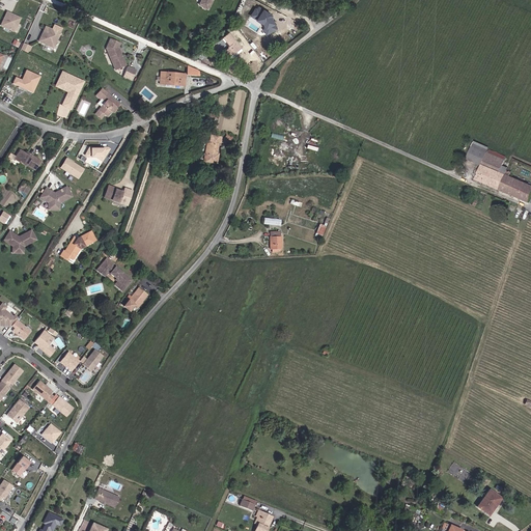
[(21,18),(6,11),(0,25),(15,32),(21,18)]
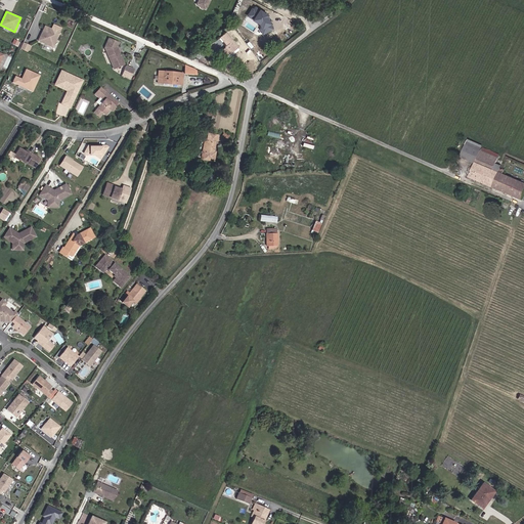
[(43,39),(41,42),(55,49),(62,35),(48,29),(44,37),(45,37),(44,40),(43,39)]
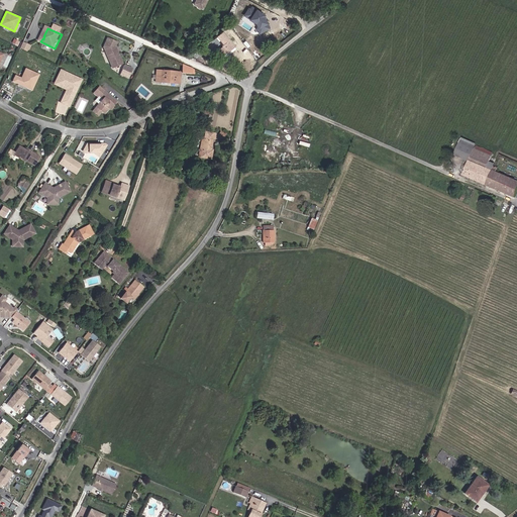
[(223,55),(234,45),(223,31),(212,39),(223,55)]
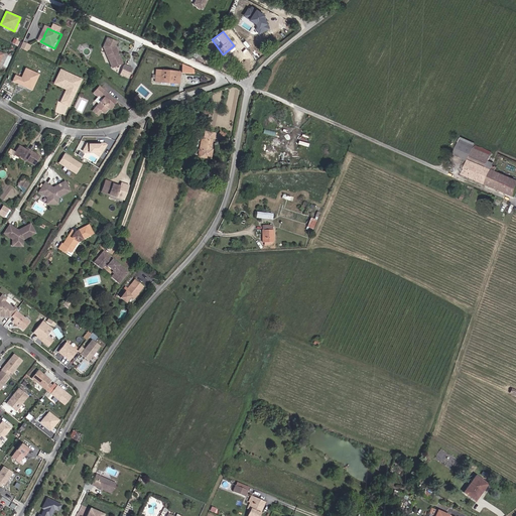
[(28,51),(31,44),(23,41),(20,47),(28,51)]
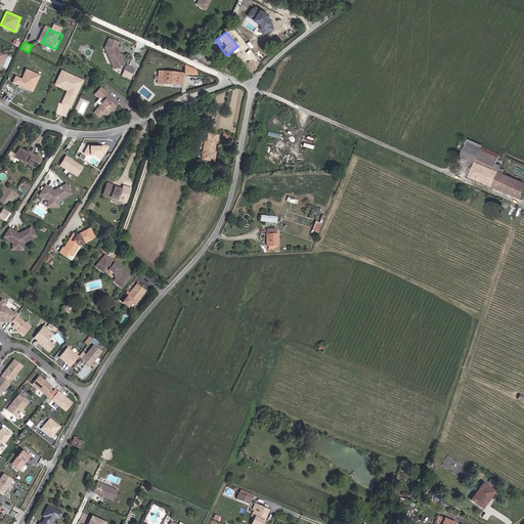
[(117,58),(117,56),(118,56),(116,50),(118,46),(107,42),(105,46),(113,68),(121,66),(118,58),(117,58)]
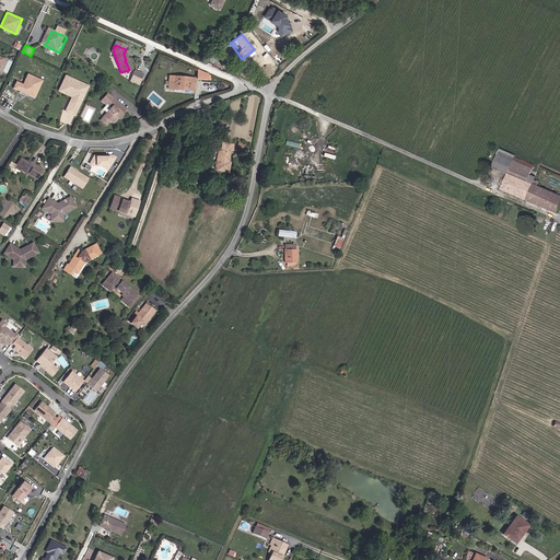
[(138,85),(140,80),(142,76),(133,71),(129,82),(138,85)]
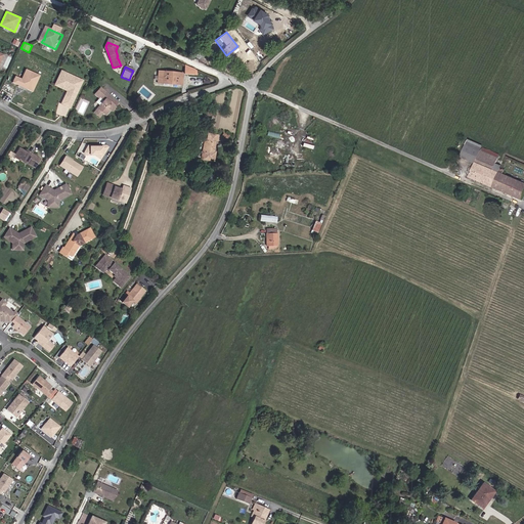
[(179,68),(158,67),(158,84),(163,84),(163,82),(173,83),(173,85),(178,85),(179,68)]
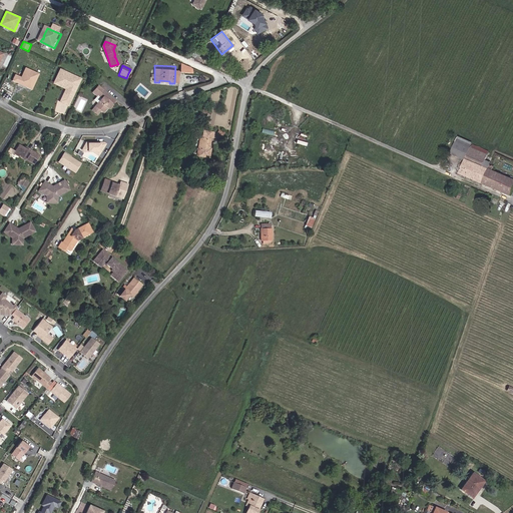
[(32,90),(39,73),(25,67),(21,76),(15,73),(12,81),(32,90)]
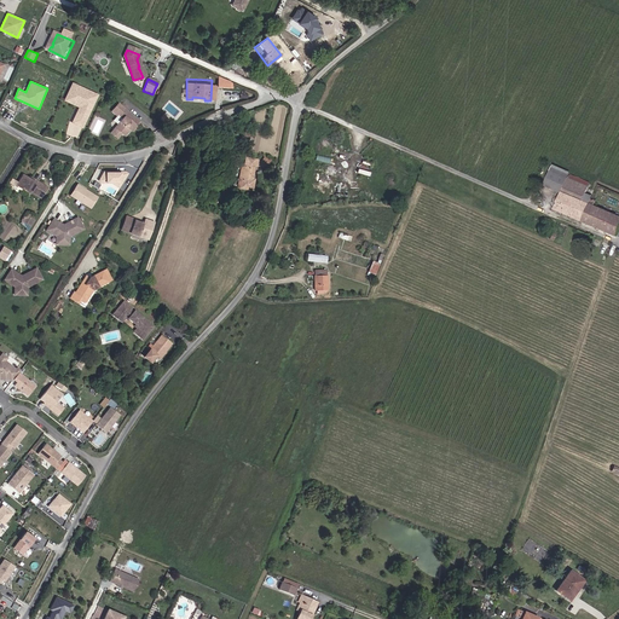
[(71,122),(84,128),(98,94),(86,90),(85,91),(76,87),(77,86),(71,84),(65,98),(76,103),(77,102),(80,103),(79,106),(71,122)]
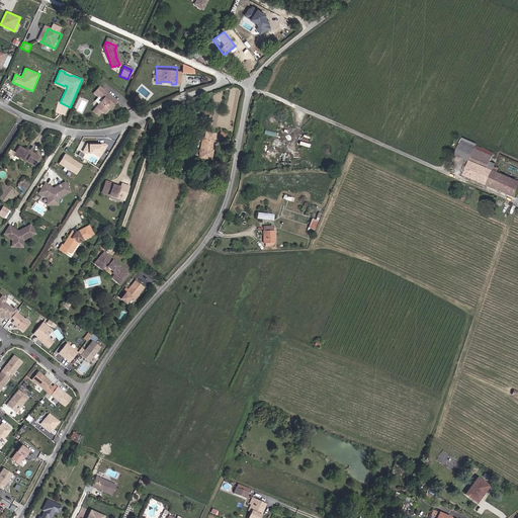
[(111,108),(113,106),(115,107),(119,102),(101,87),(96,92),(105,99),(100,104),(95,111),(100,115),(103,111),(106,113),(111,108)]
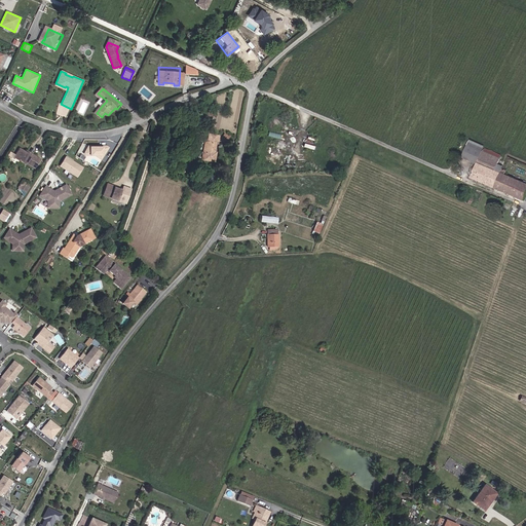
[(102,106),(107,101),(98,94),(97,96),(101,98),(98,102),(102,106)]
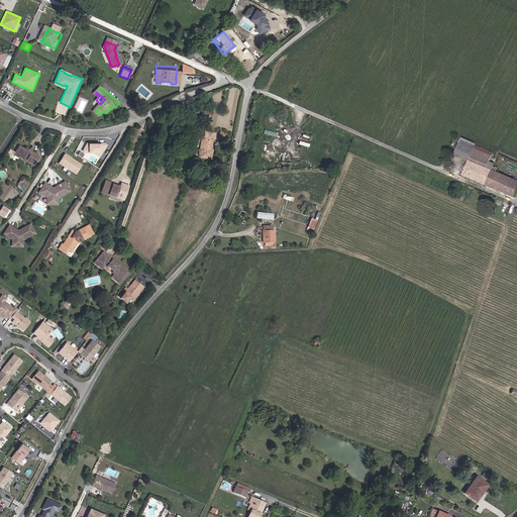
[(212,141),(214,141),(215,133),(205,132),(200,158),(211,160),(212,149),(210,149),(212,141)]
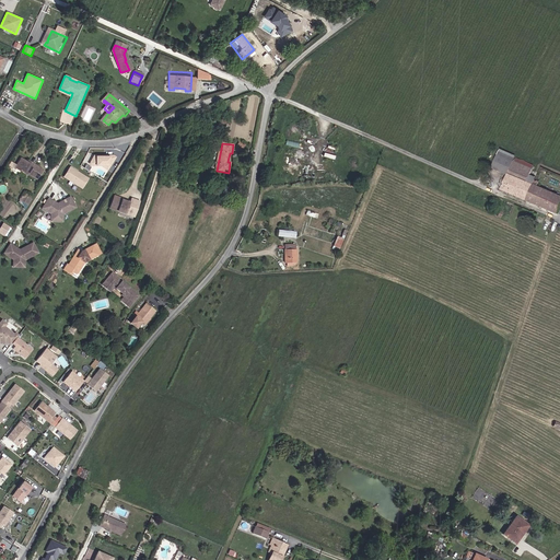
[(514,161),(515,158),(500,150),(498,154),(514,161)]
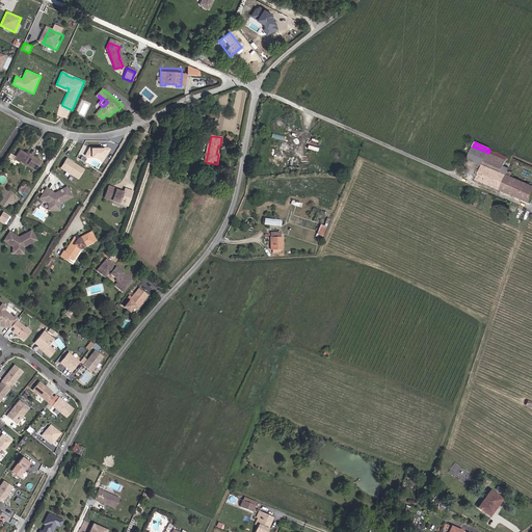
[(501,173),(503,167),(506,161),(488,153),(473,147),(468,159),(482,165),(476,179),(500,189),(506,176),(501,173)]
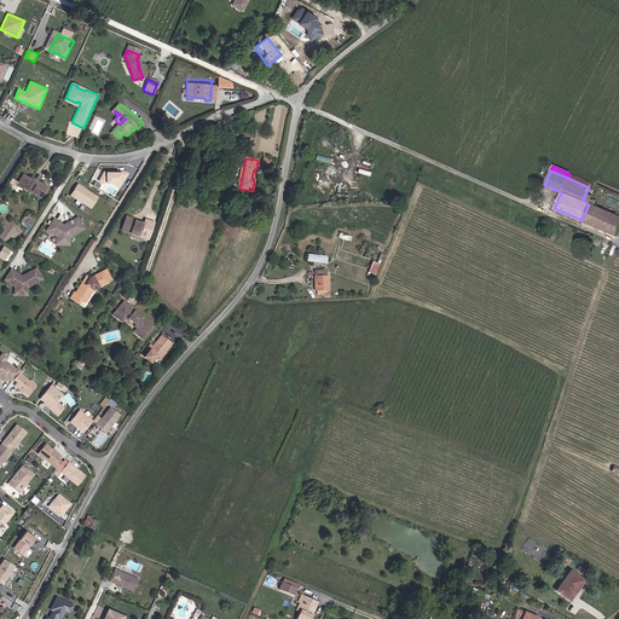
[(98,181),(102,184),(111,184),(114,186),(116,181),(121,184),(127,174),(125,173),(120,173),(120,174),(116,174),(116,173),(104,173),(98,181)]
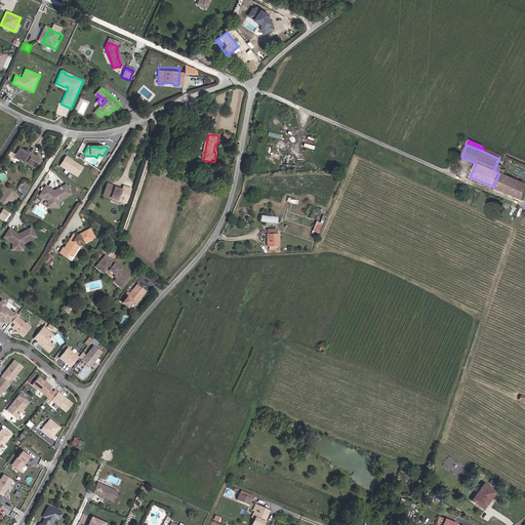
[(499,159),(500,155),(483,148),(482,151),(499,159)]
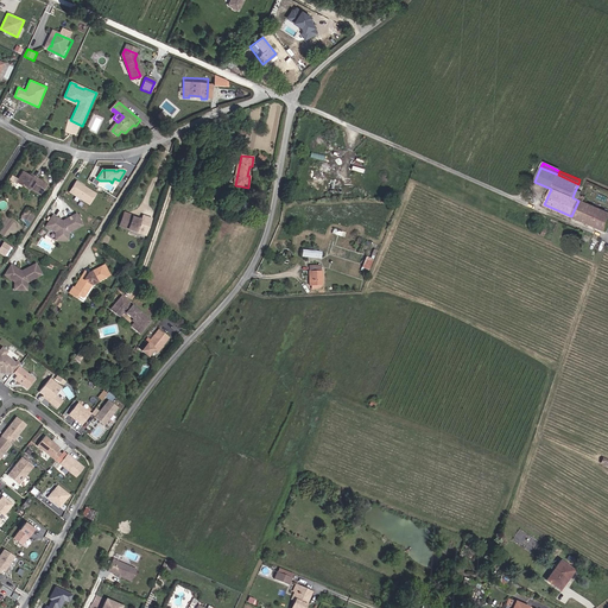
[(24,182),(21,184),(29,189),(30,187),(40,194),(46,184),(35,177),(33,179),(27,176),(23,172),(19,178),(24,182)]
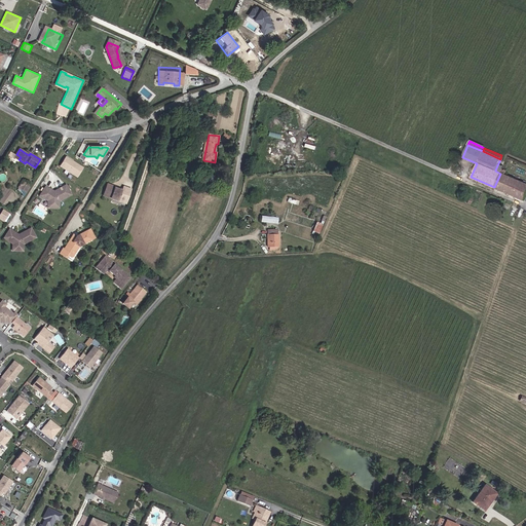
[(65,157),(59,166),(76,178),(82,168),(65,157)]
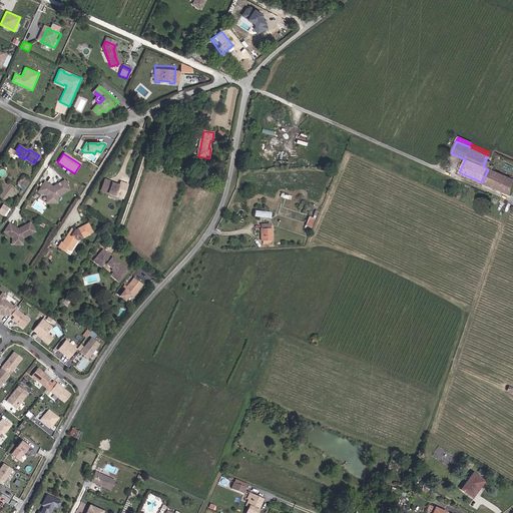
[(511,195),(512,189),(512,179),(488,169),(482,182),(511,195)]
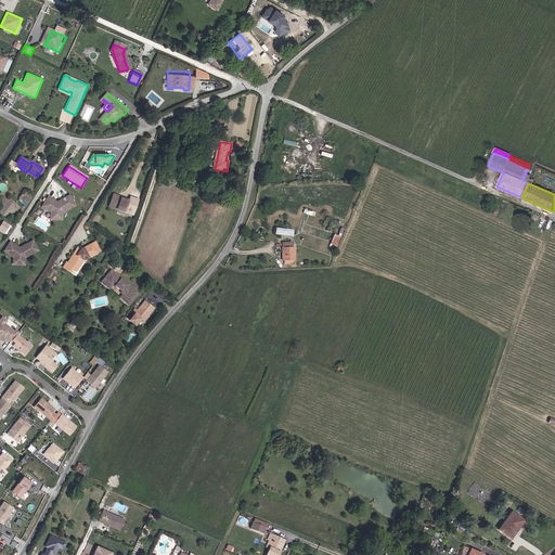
[(28,203),(33,196),(24,191),(20,197),(28,203)]
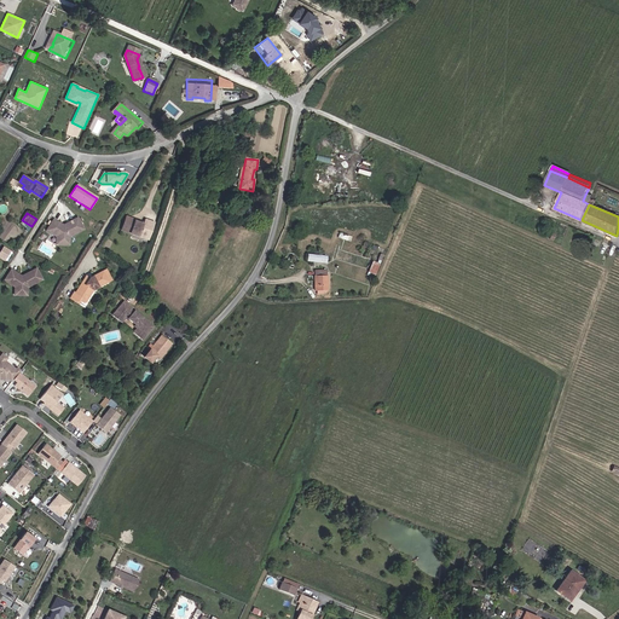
[(136,221),(133,219),(127,217),(122,230),(148,239),(155,224),(144,220),(143,223),(143,225),(136,221)]
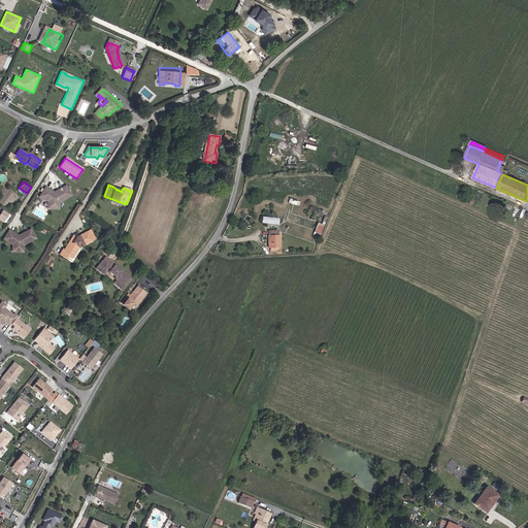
[(58,202),(70,195),(65,186),(53,193),(51,192),(51,191),(45,188),(39,197),(47,202),(47,206),(58,206),(58,202)]
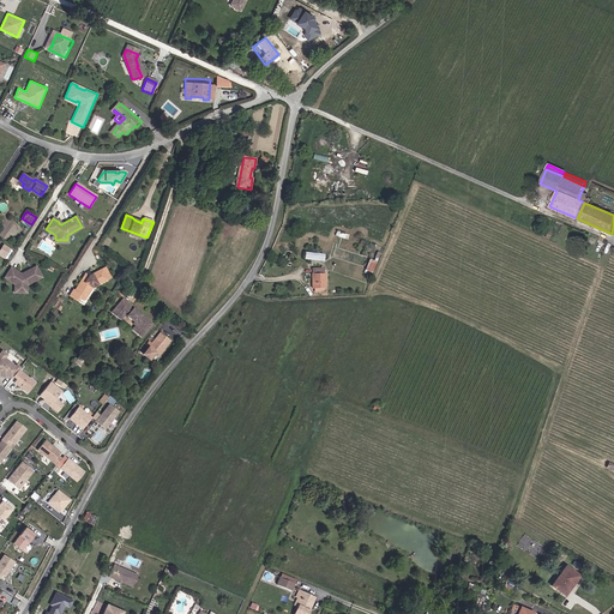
[(365,270),(372,274),(377,262),(368,259),(365,270)]
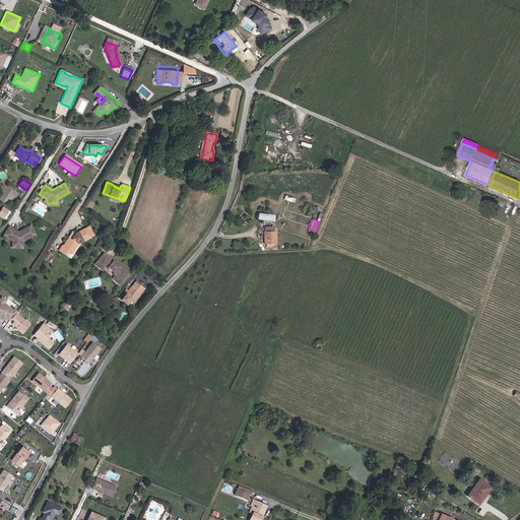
[(22,242),(35,235),(29,225),(16,233),(15,232),(15,231),(10,226),(4,236),(12,241),(12,245),(22,246),(22,242)]
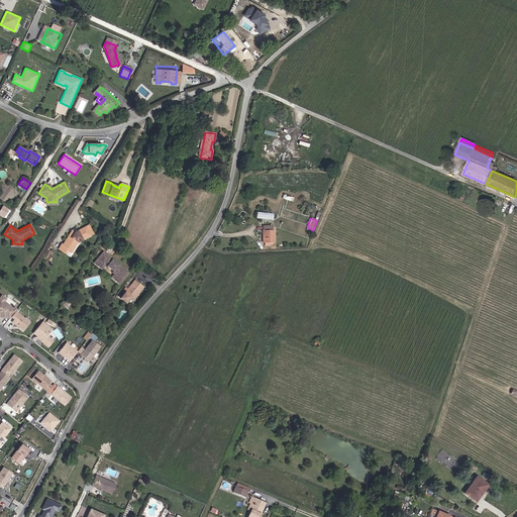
[(263,242),(274,242),(273,225),(263,226),(263,242)]
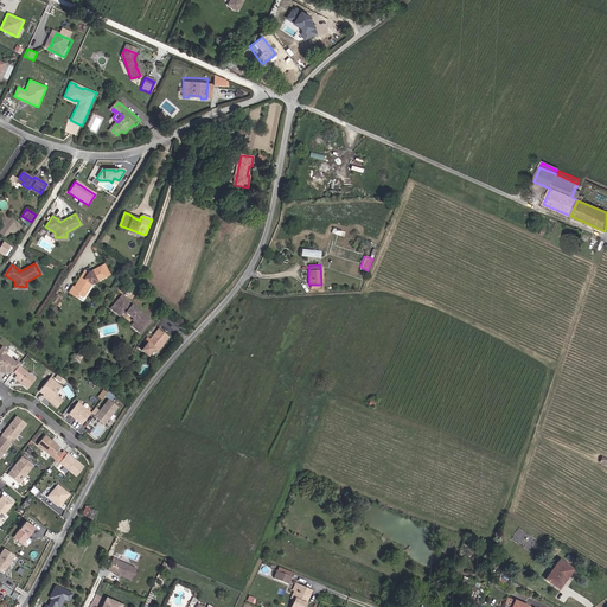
[(84,296),(94,282),(106,275),(101,266),(89,272),(90,273),(88,274),(84,272),(74,288),(72,287),(69,294),(77,299),(80,295),(83,298),(84,296)]
